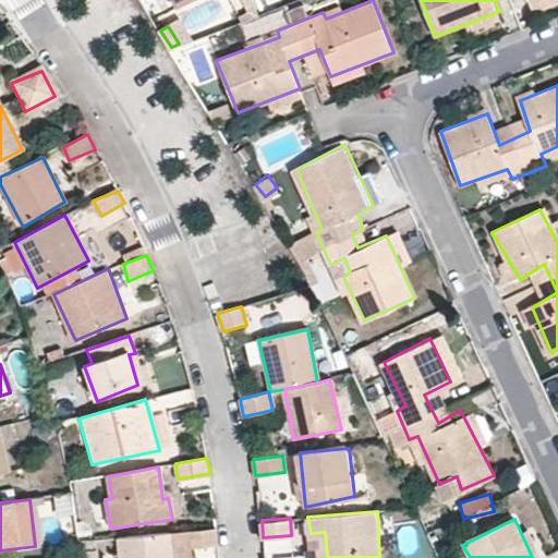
[(215,526),(189,531),(191,544),(216,544),(215,526)]
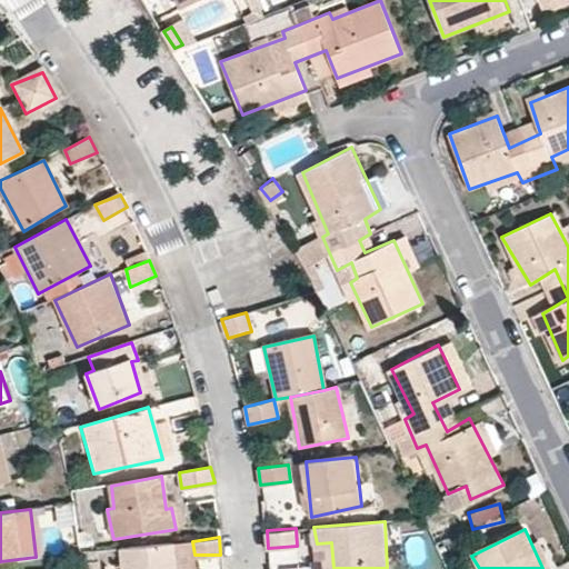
[(176,568),(173,541),(122,546),(123,568),(176,568)]
